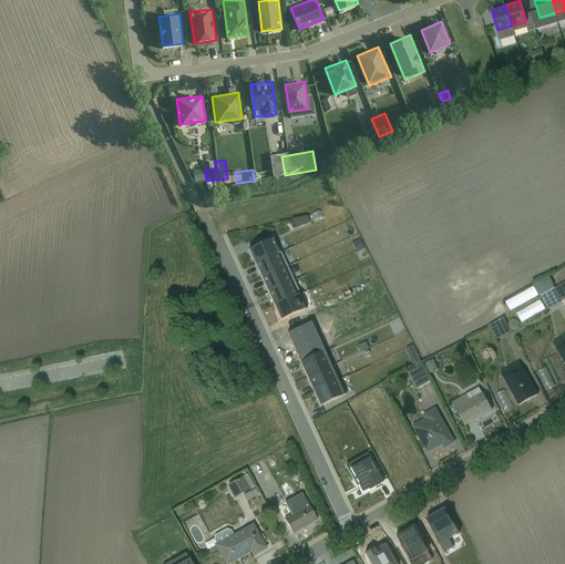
[(256,262),(283,250),(276,236),(249,248),(256,262)]
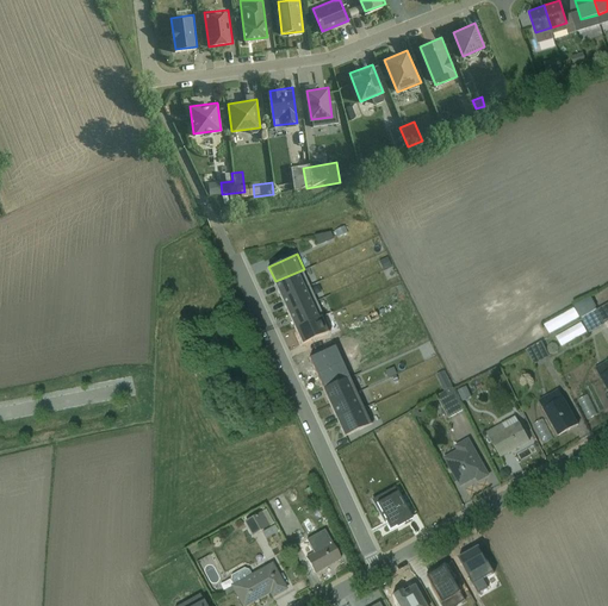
[(283,297),(311,285),(304,269),(275,281),(283,297)]
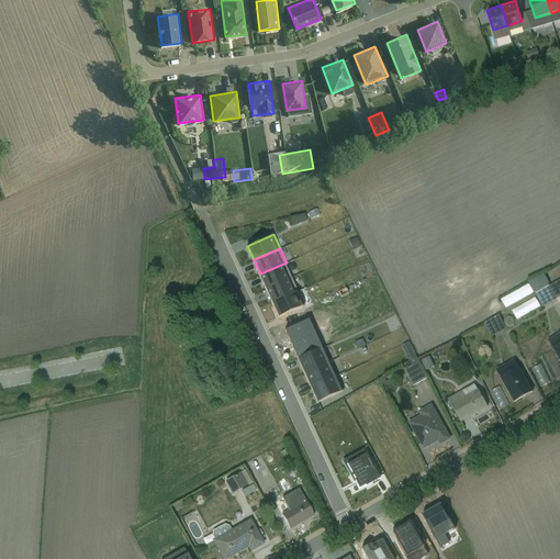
[(267,288),(293,277),(287,263),(260,274),(267,288)]
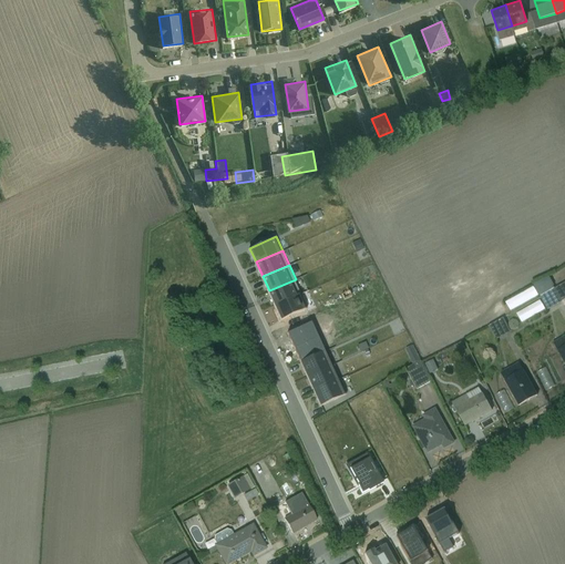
[(528,307),(535,320),(564,304),(564,282),(561,274),(514,297),(521,310),(528,307)]
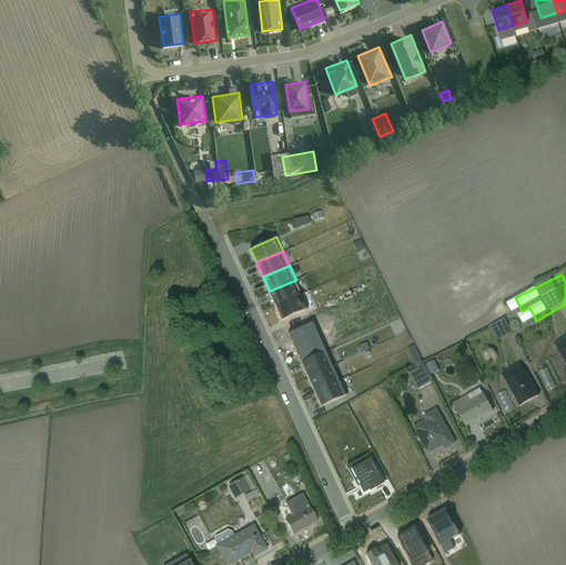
[(270,291),(276,305),(302,293),(296,280),(270,291)]
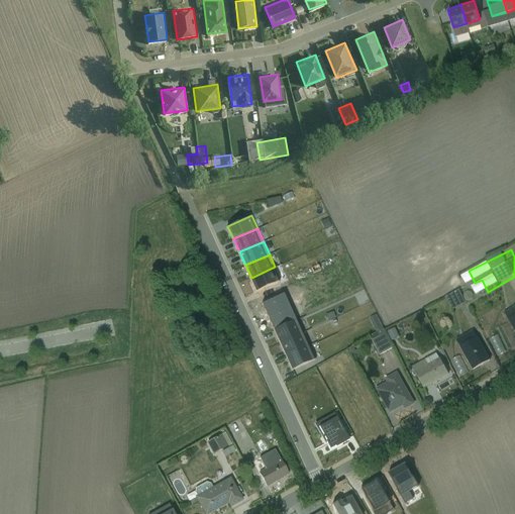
[(275,267),(251,278),(258,290),(281,279),(275,267)]
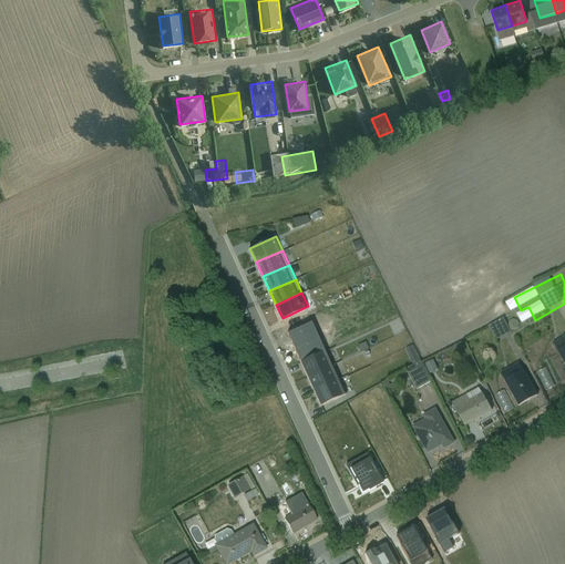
[(515,318),(501,321),(503,336),(517,334),(515,318)]
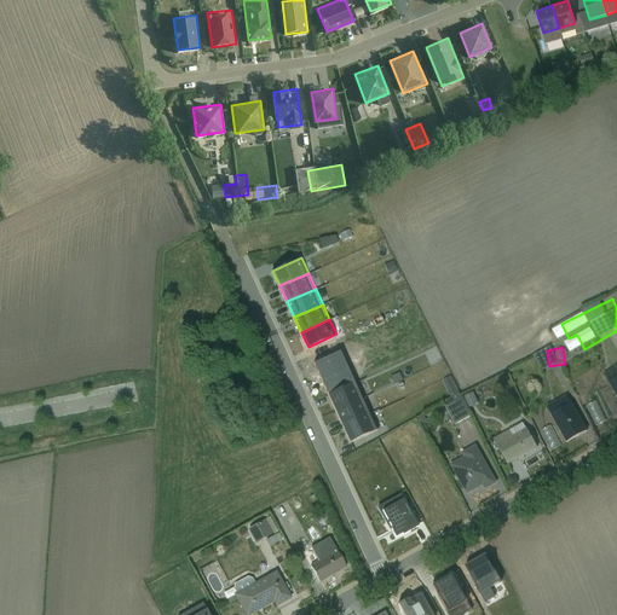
[(616,365),(605,373),(616,393),(616,365)]
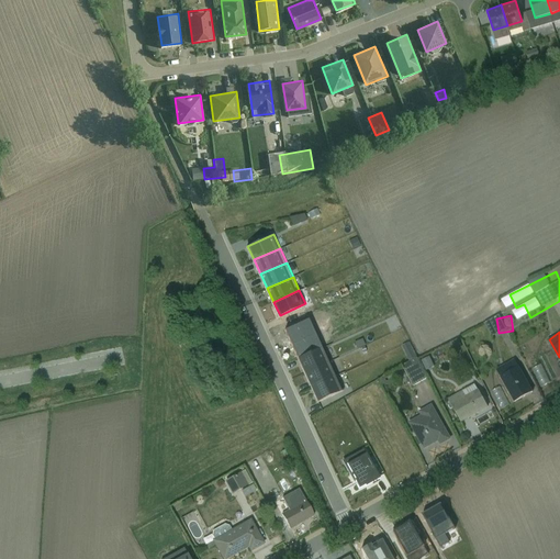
[(322,347),(299,357),(305,371),(328,361),(322,347)]
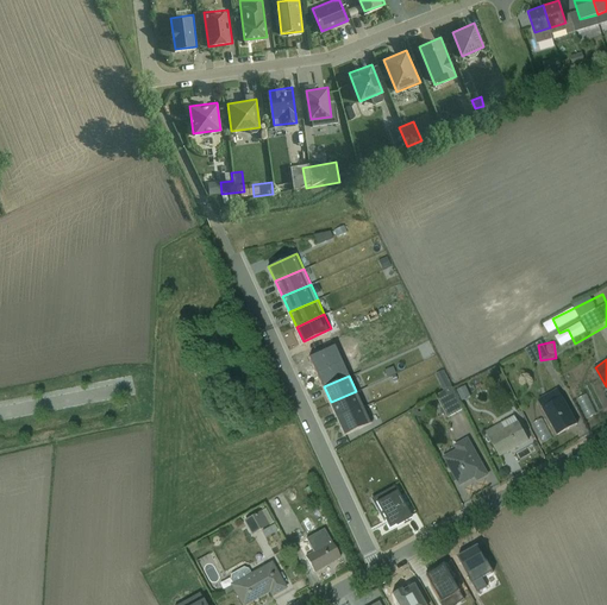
[(558,432),(580,420),(559,384),(538,396),(558,432)]
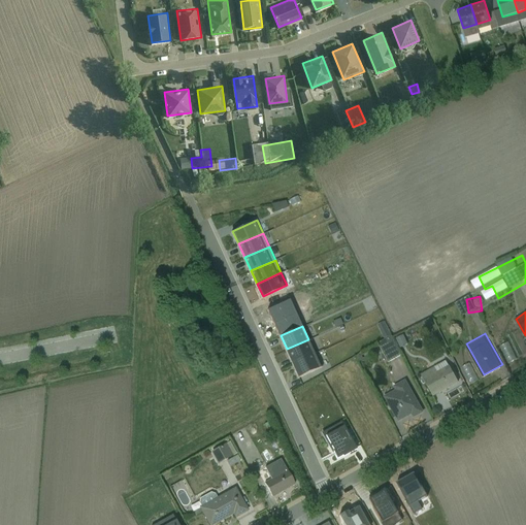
[(403,370),(416,364),(402,337),(390,343),(403,370)]
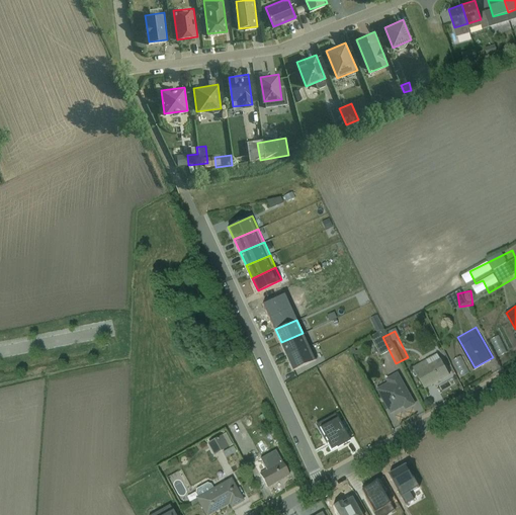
[(303,333),(281,342),(287,355),(308,345),(303,333)]
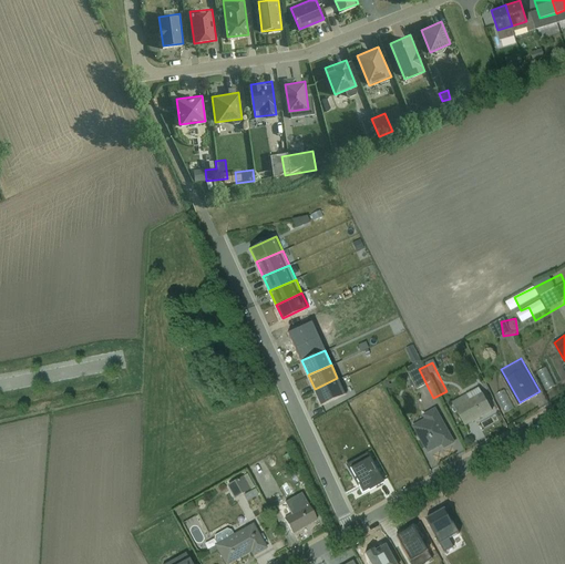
[(337,378),(315,389),(321,404),(345,393),(337,378)]
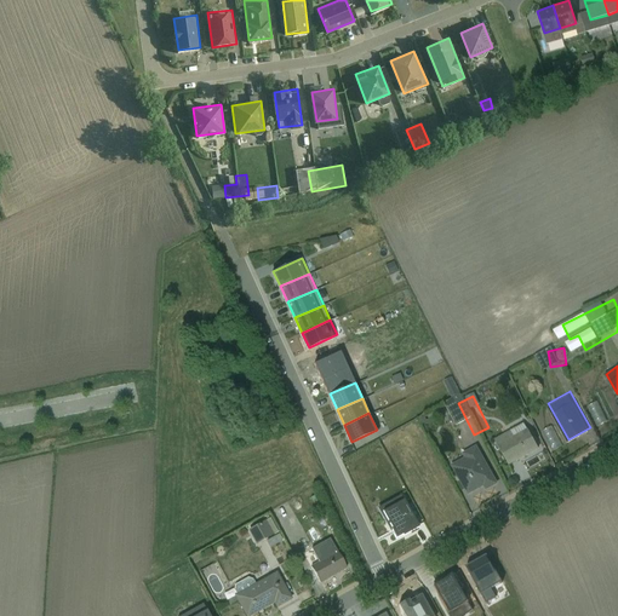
[(513,464),(541,447),(525,420),(497,437),(513,464)]
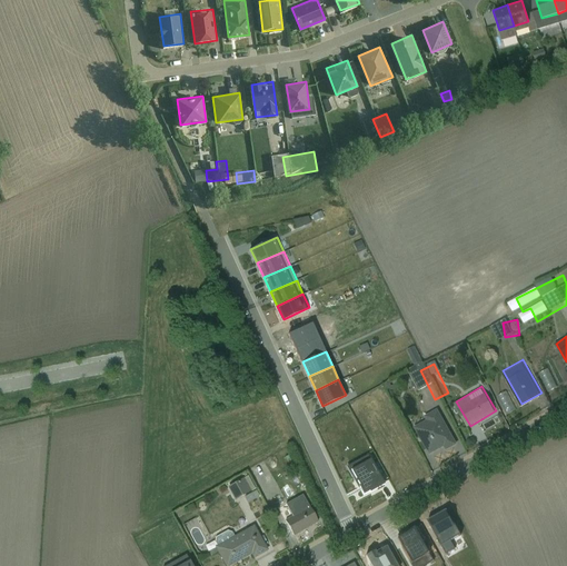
[(433,455),(458,442),(439,406),(413,420),(433,455)]
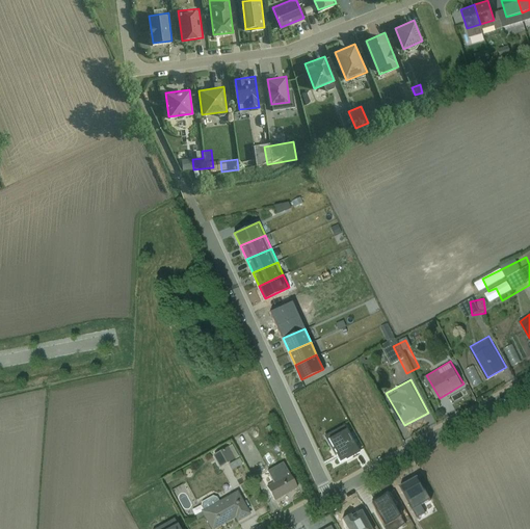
[(347,458),(361,451),(345,423),(325,434),(337,454),(338,454),(341,460),(346,457),(347,458)]
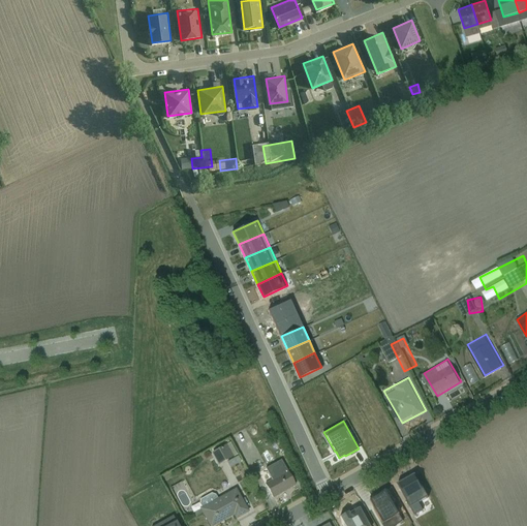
[(240,468),(252,462),(242,440),(222,450),(230,466),(238,463),(240,468)]
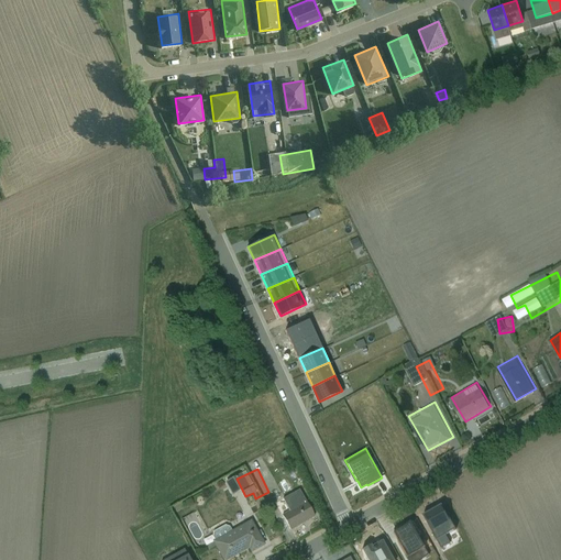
[(293,528),(318,514),(301,485),(284,496),(292,511),(285,514),(293,528)]
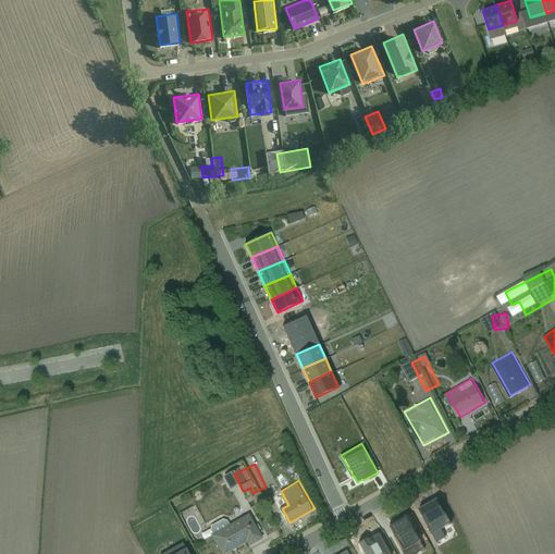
[(439,497),(420,508),(438,540),(447,534),(443,527),(453,521),(439,497)]
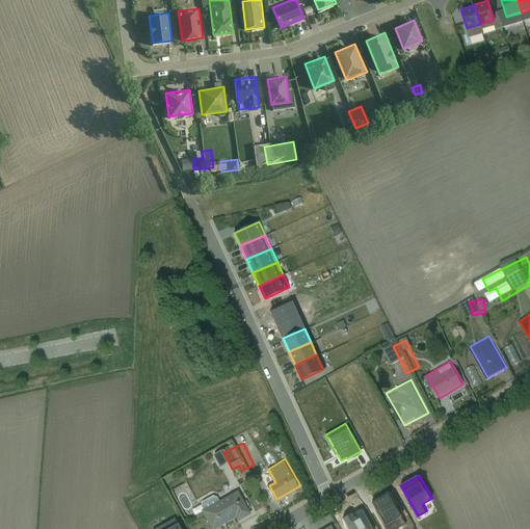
[(192,491),(199,487),(195,482),(183,488),(193,509),(201,506),(192,491)]
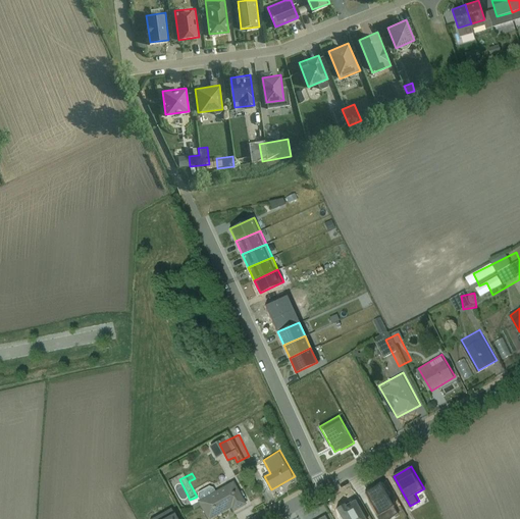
[(207,518),(213,518),(245,502),(231,478),(196,498),(207,518)]
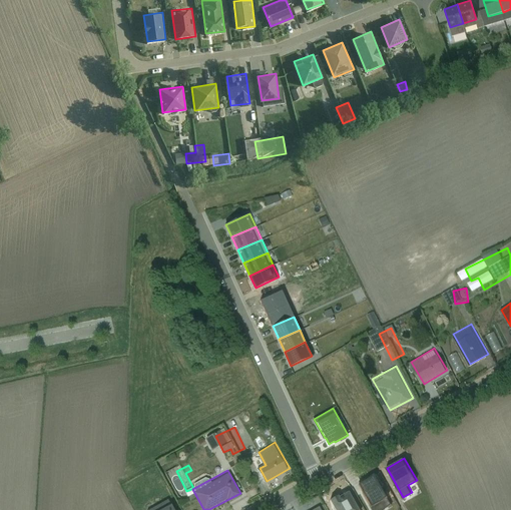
[(374,509),(375,509),(392,501),(376,473),(359,483),(374,509)]
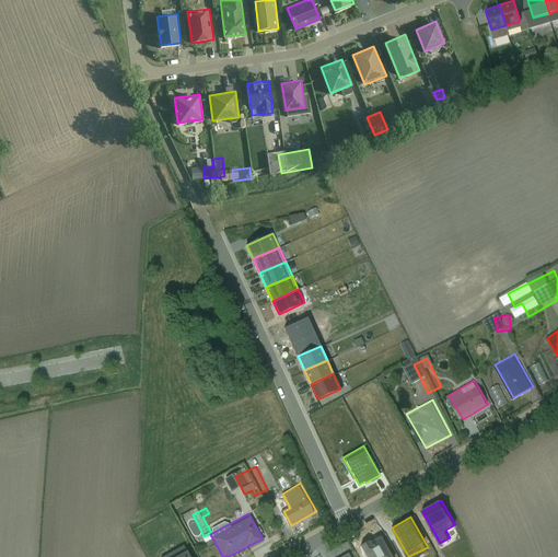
[(194,556),(187,544),(163,556),(194,556)]
